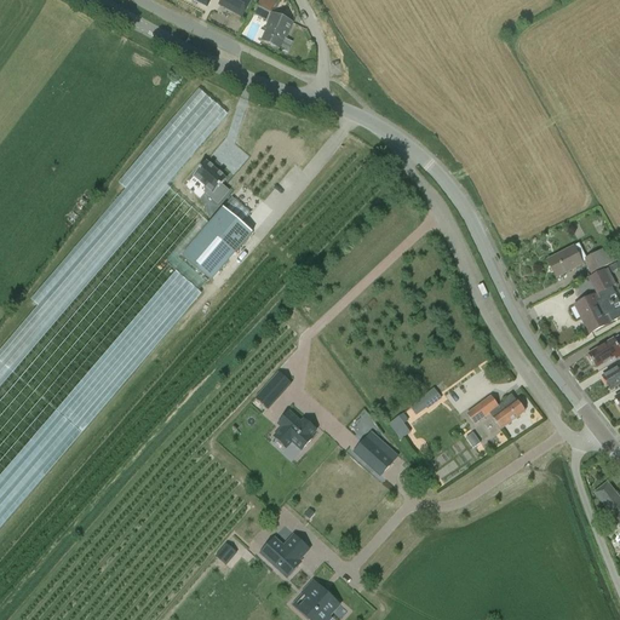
[(185,0),(183,6),(201,16),(208,0),(185,0)]
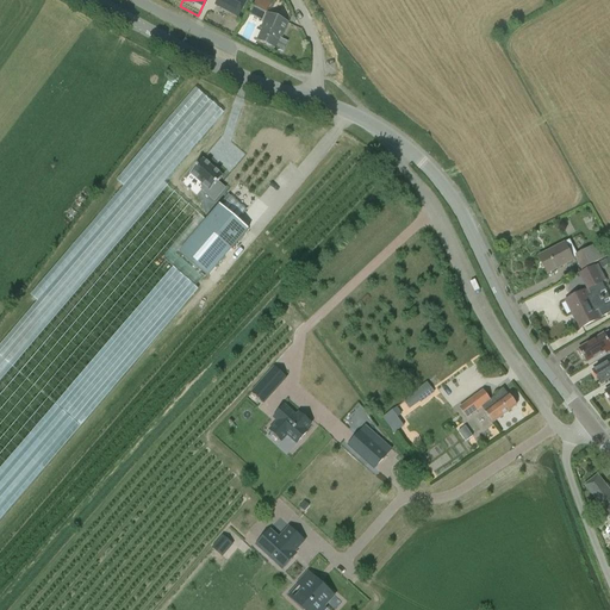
[(218,0),(216,5),(238,17),(247,0),(218,0)]
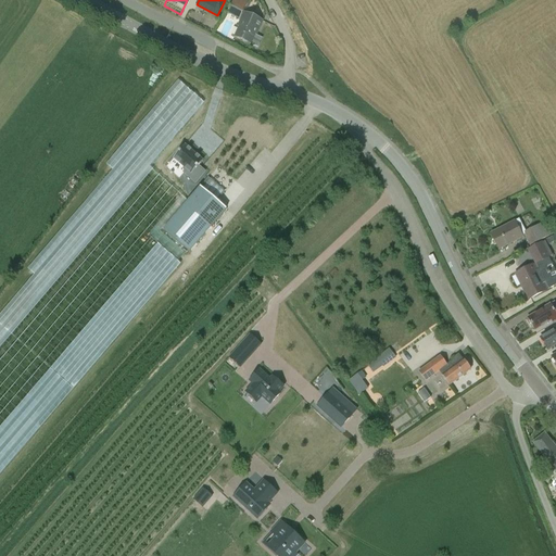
[(249,2),(244,0),(232,0),(227,13),(239,20),(249,2)]
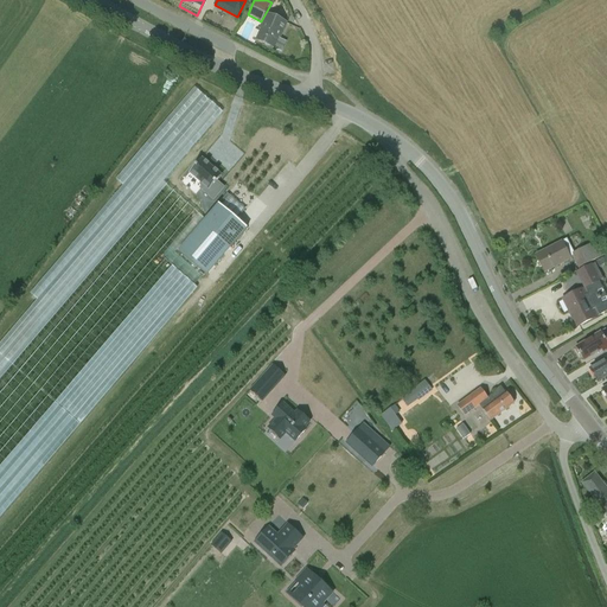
[(274,49),(285,23),(268,16),(256,40),(274,49)]
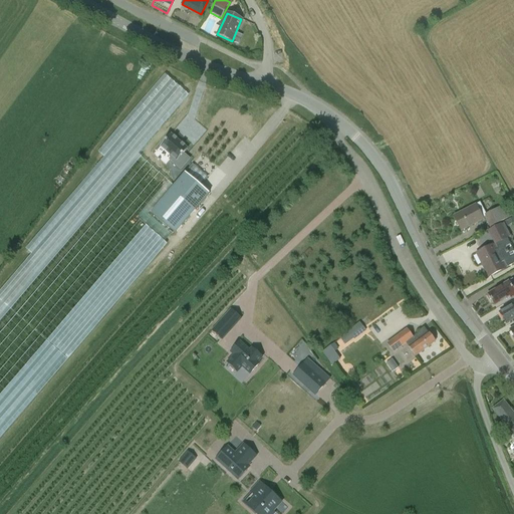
[(181,170),(190,159),(184,154),(188,149),(171,135),(161,147),(172,157),(169,160),(181,170)]
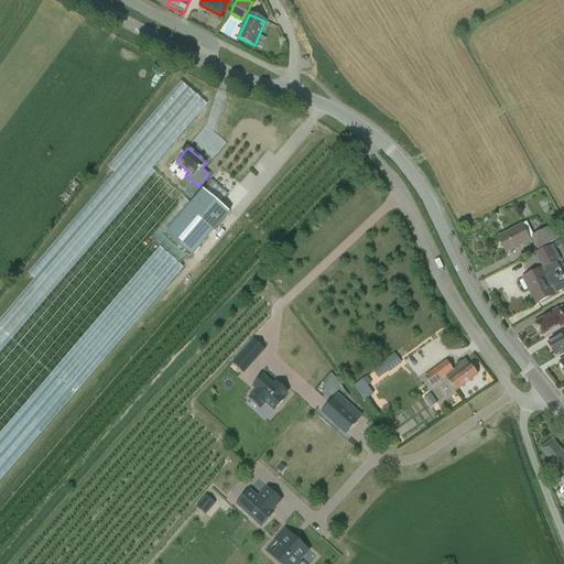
[(207,245),(240,204),(220,188),(187,228),(207,245)]
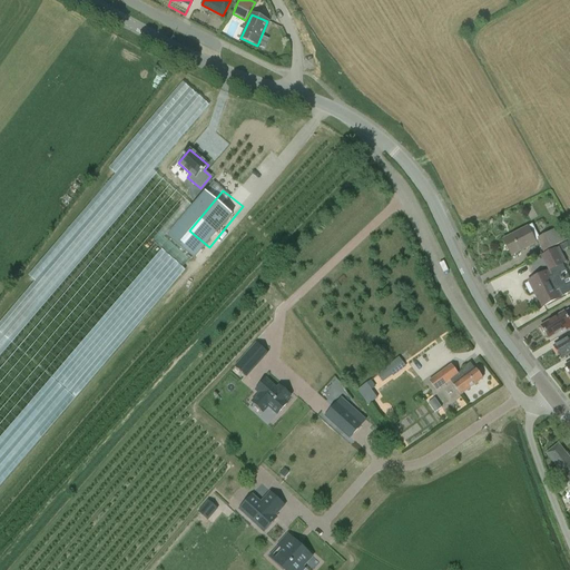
[(537,239),(537,241),(543,253),(569,239),(562,226),(537,239)]
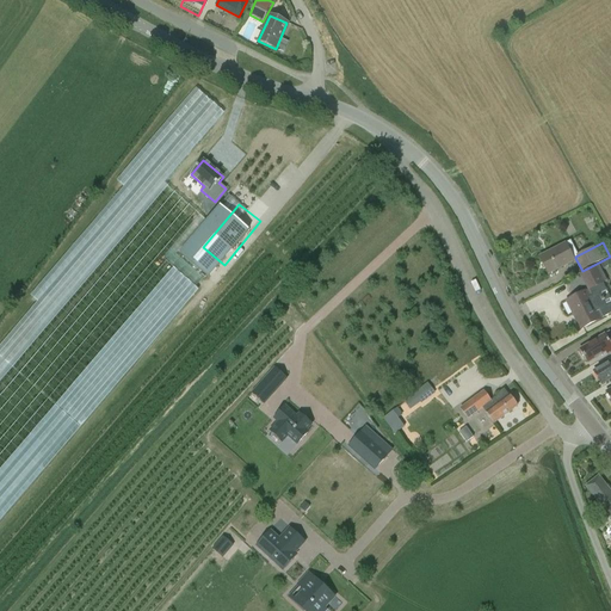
[(574,261),(573,259),(566,244),(539,257),(548,275),(574,261)]
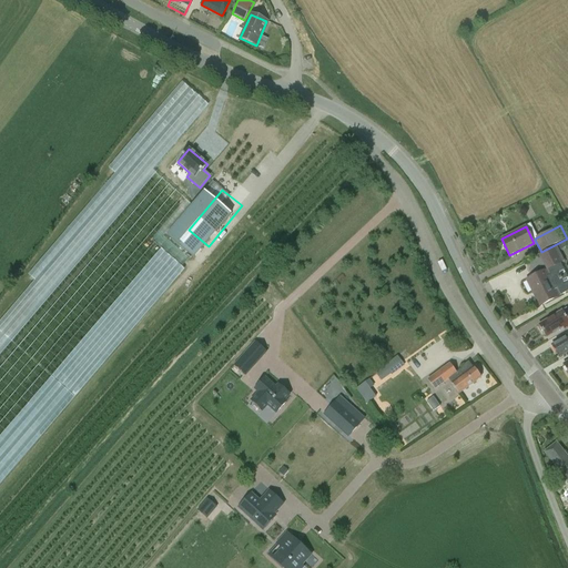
[(556,246),(538,256),(546,270),(544,271),(526,280),(539,306),(557,296),(567,291),(567,280),(560,264),(565,262),(556,246)]
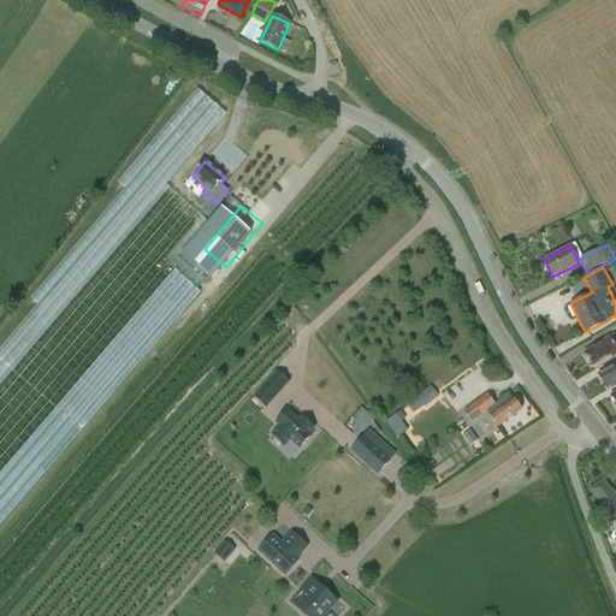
[(615,342),(612,345),(608,338),(603,341),(585,353),(592,366),(610,355),(611,357),(615,354),(615,342)]
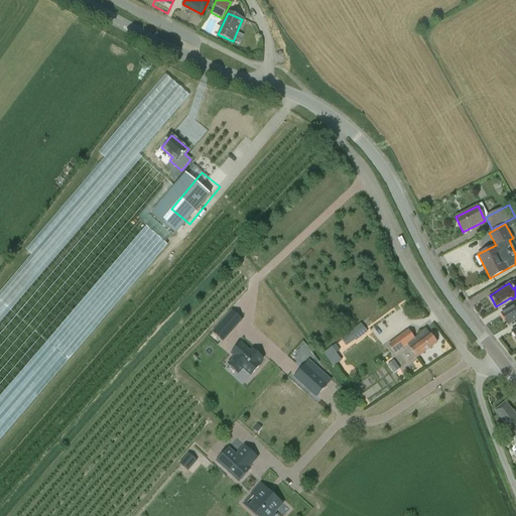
[(515,307),(515,305),(501,313),(508,325),(515,319),(515,307)]
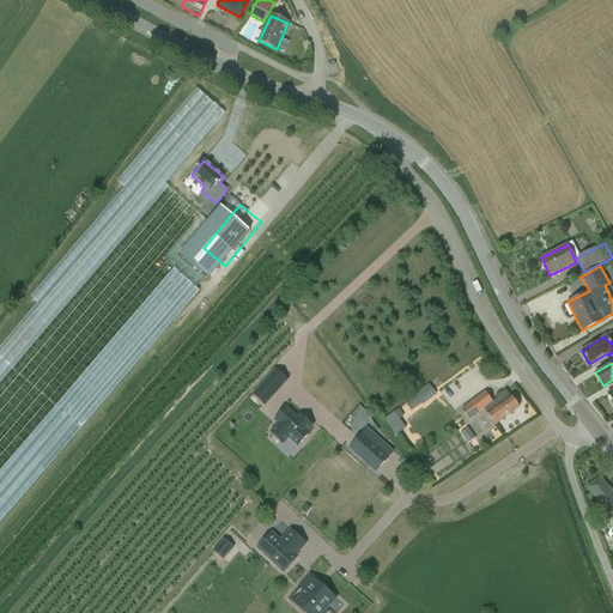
[(286,380),(275,370),(253,395),(265,405),(286,380)]
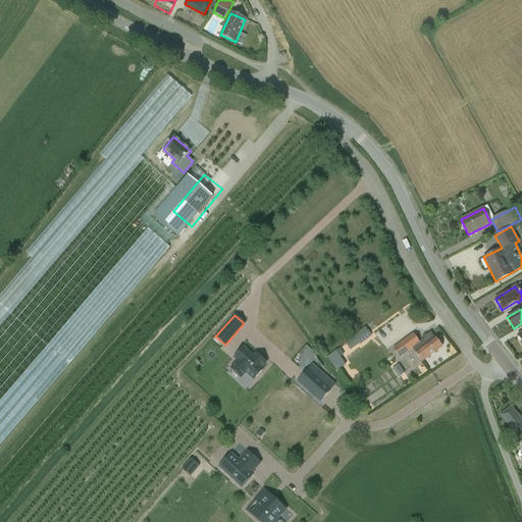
[(354,337),(345,344),(351,351),(360,345),(371,336),(365,327),(354,336),(354,337)]
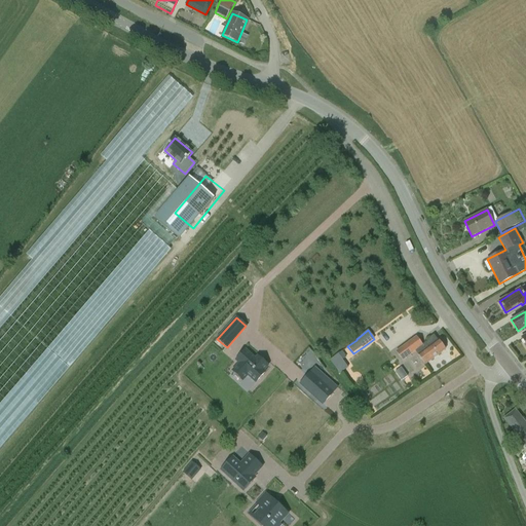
[(427,341),(422,345),(416,336),(396,351),(403,362),(415,351),(425,365),(445,350),(439,341),(434,335),(426,340),(427,341)]
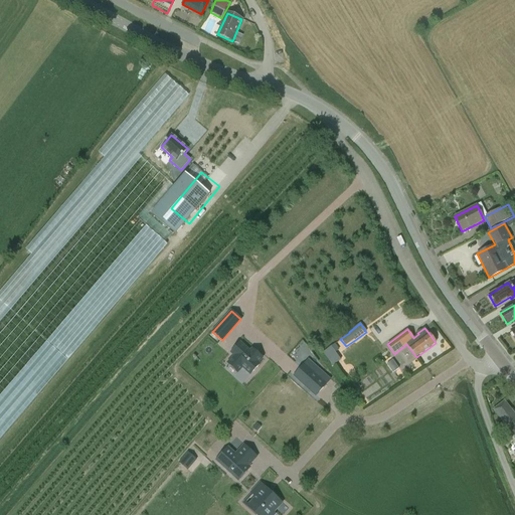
[(237,374),(241,368),(249,375),(260,364),(258,363),(263,358),(255,352),(253,355),(240,342),(230,353),(233,355),(226,363),(237,374)]
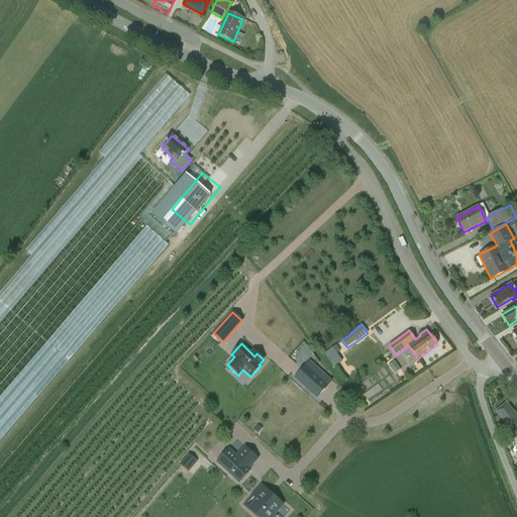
[(334,368),(342,362),(337,354),(341,351),(336,345),(325,354),(334,368)]
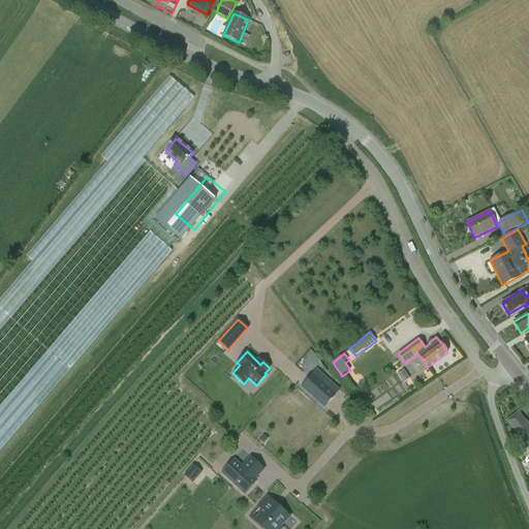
[(335,395),(312,374),(302,386),(324,406),(335,395)]
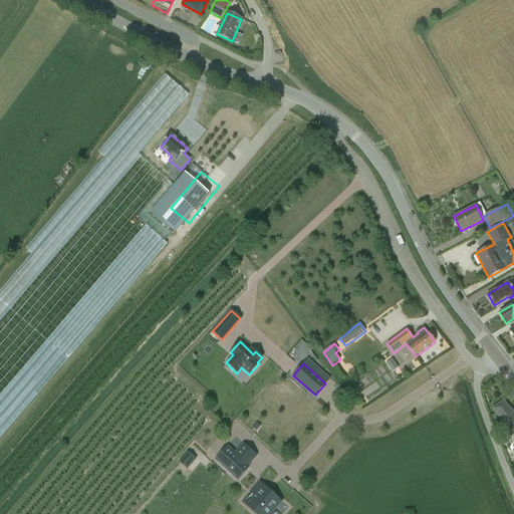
[(231,380),(220,391),(230,400),(240,390),(231,380)]
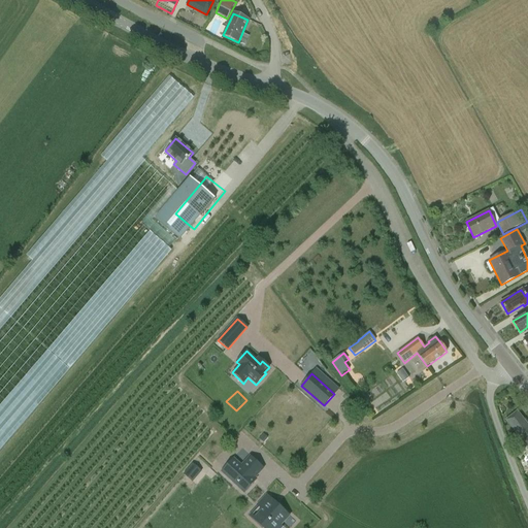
[(527,464),(527,425),(517,411),(505,421),(522,441),(527,449),(527,461),(526,463),(527,464)]
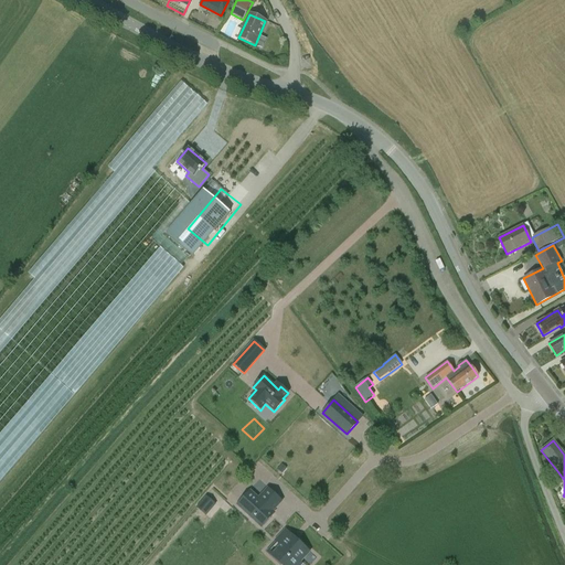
[(258,498),(249,490),(236,504),(259,525),(283,501),(267,488),(258,498)]
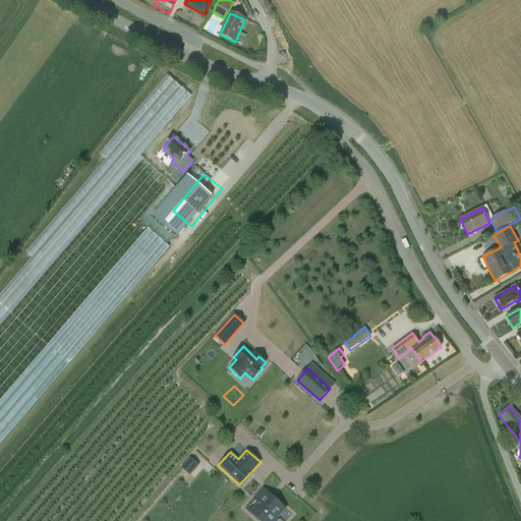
[(190,458),(181,468),(189,474),(197,465),(190,458)]
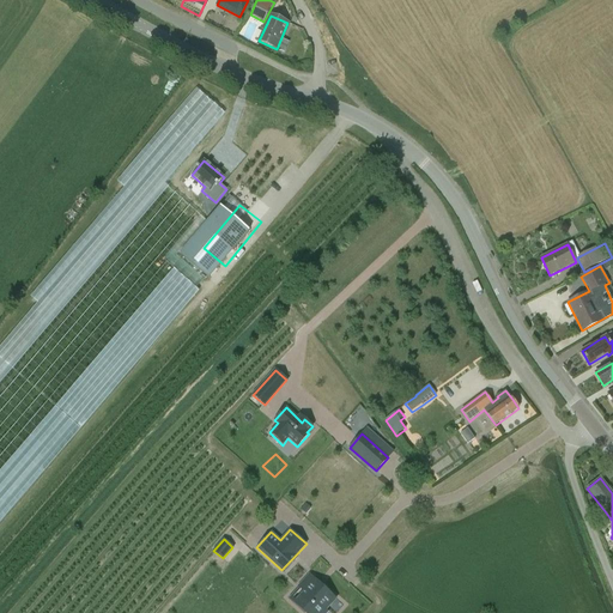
[(333,598),(323,589),(320,592),(305,580),(298,587),(305,593),(304,594),(303,594),(296,602),(305,611),(308,607),(313,612),(327,612),(328,612),(323,607),(333,598)]
